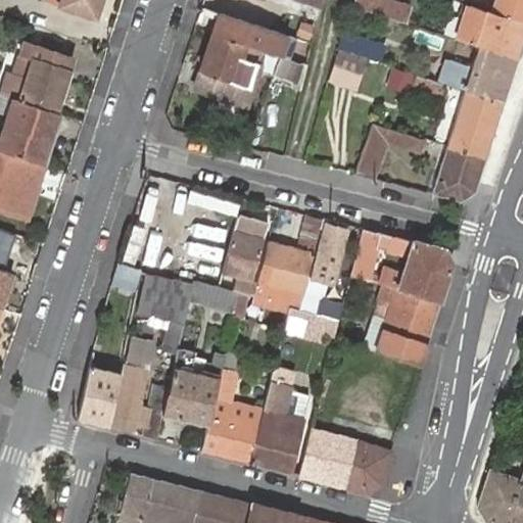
[(95,17),(100,0),(44,0),(44,1),(58,5),(95,17)]
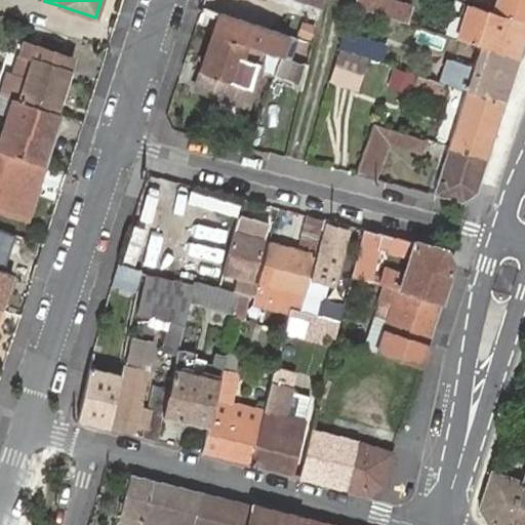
[(321,9),(324,0),(292,0),(293,0),(321,9)]
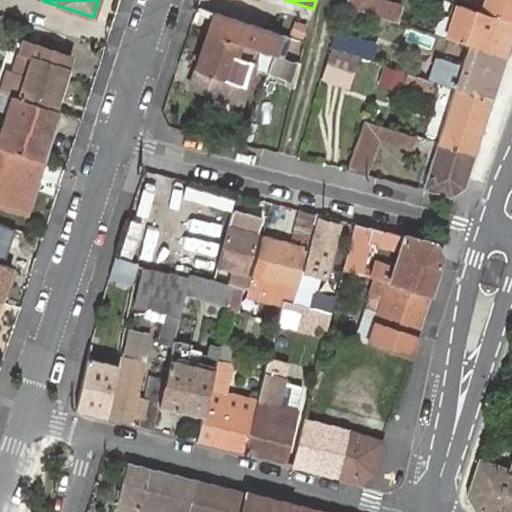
[(347,0),(346,6),(395,22),(400,6),(381,0),(347,0)]
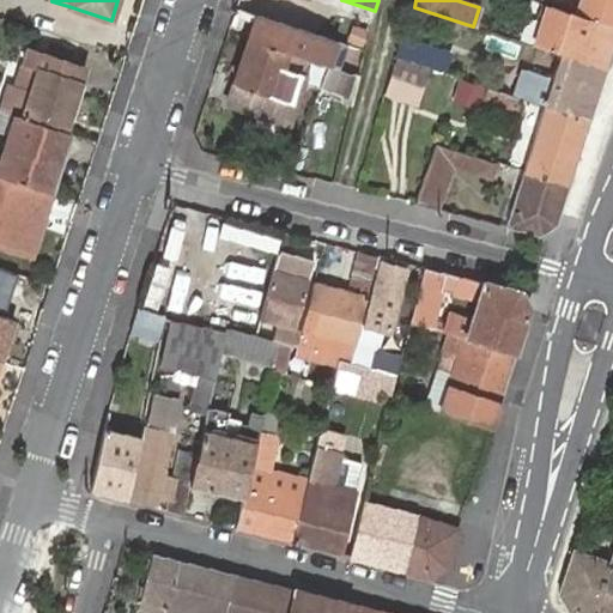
[(612,24),(612,0),(578,0),(576,13),(612,24)]
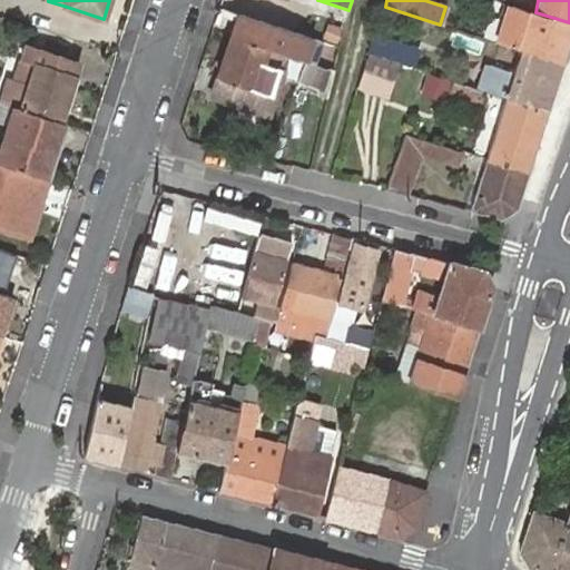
[(510,46),(522,9),(508,3),(495,42),(510,46)]
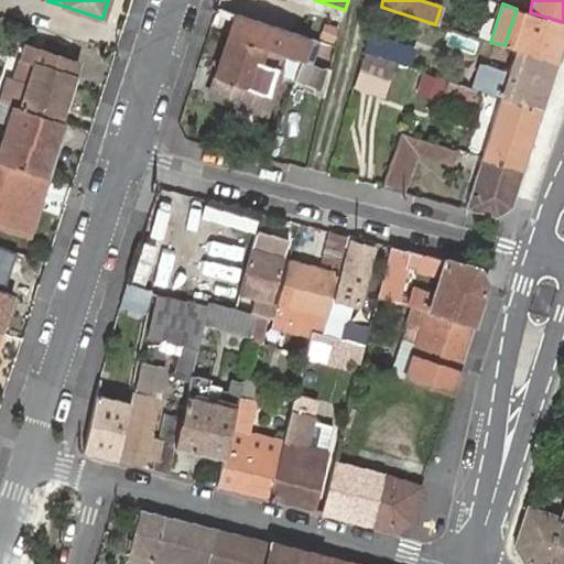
[(559,62),(563,43),(563,22),(530,12),(517,9),(505,45),(517,50),(559,62)]
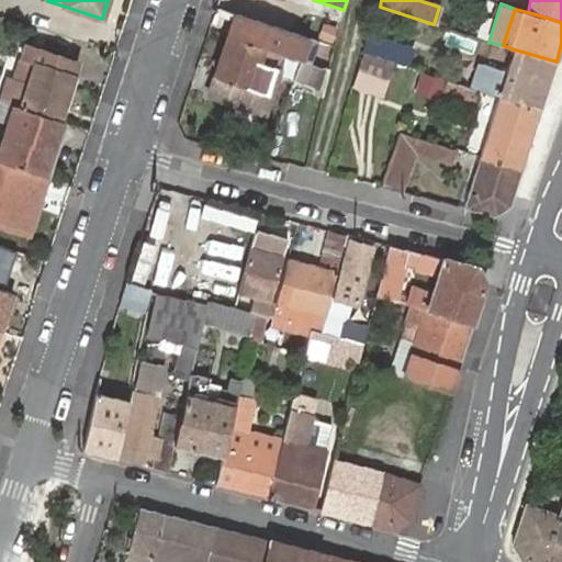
[(263,46),(279,52),(303,59),(311,38),(235,14),(228,34),(263,46)]
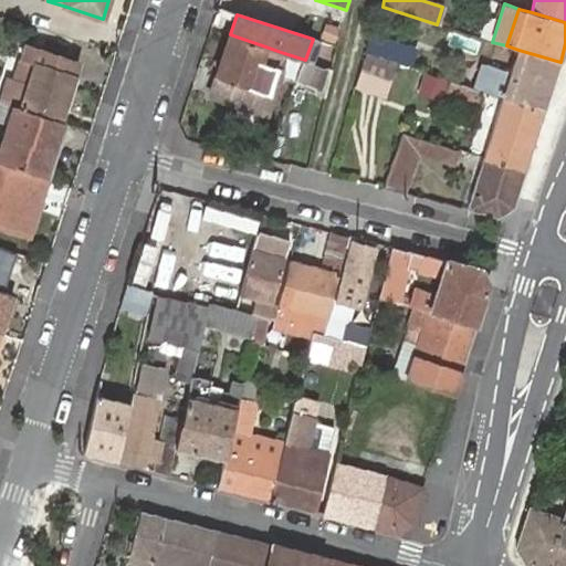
[(220,61),(216,76),(209,95),(238,104),(244,86),(251,88),(266,94),(281,52),(265,46),(230,34),(220,61)]
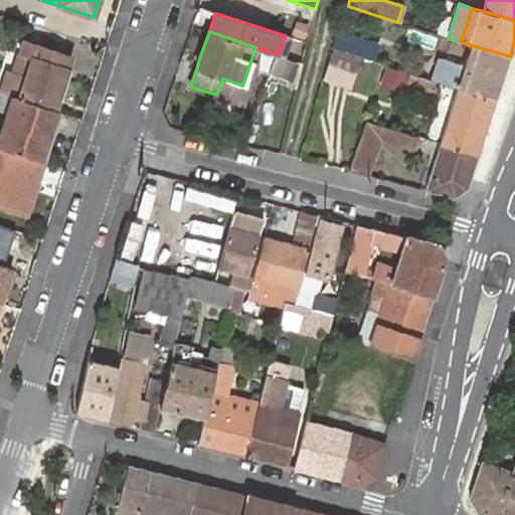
[(18,98),(54,110),(67,69),(71,56),(23,41),(19,54),(31,58),(18,98)]
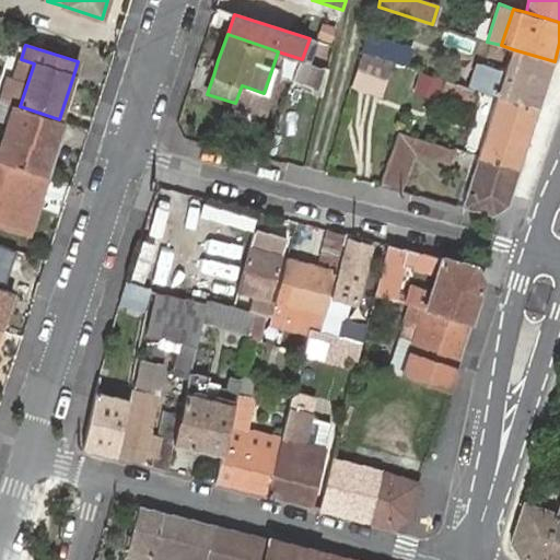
[(539,108),(555,61),(513,49),(506,73),(499,95),(539,108)]
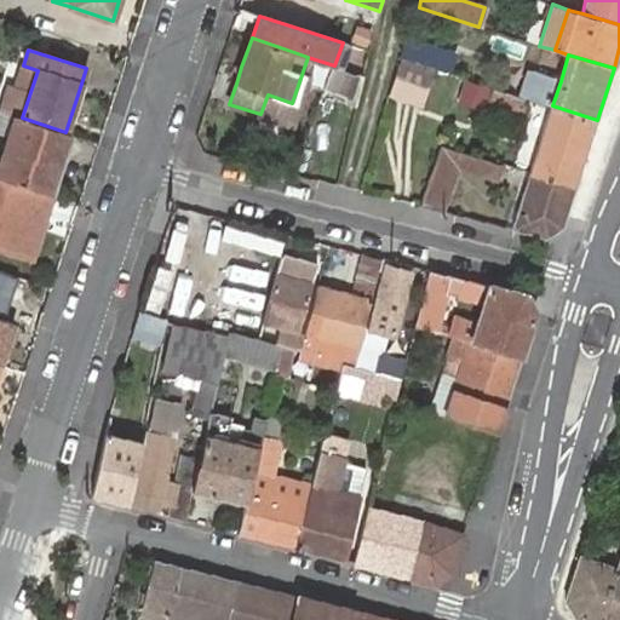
[(434,68),(400,57),(390,85),(424,97),(434,68)]
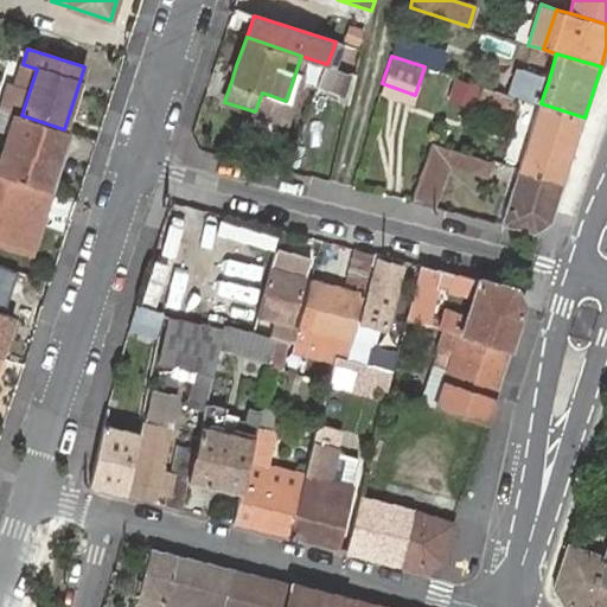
[(16,113),(21,115),(37,69),(23,64),(7,110),(16,113)]
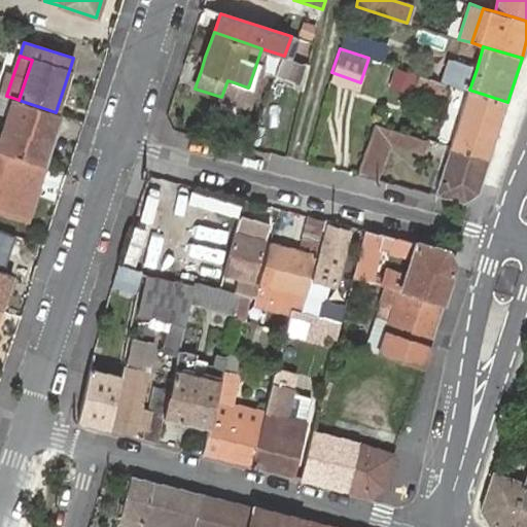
[(279,74),(295,81),(302,65),(285,59),(279,74)]
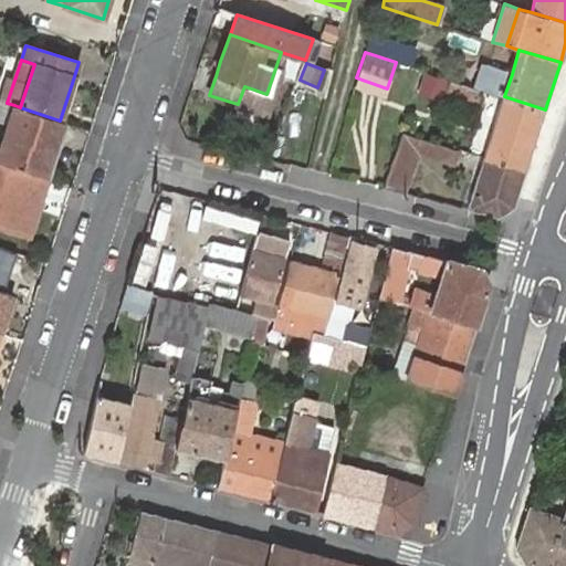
[(489,91),(504,96),(512,74),(482,64),(475,87),(489,91)]
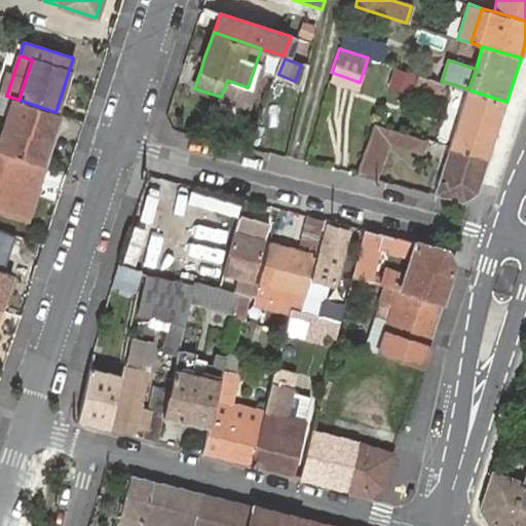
[(395,70),(391,81),(415,88),(419,77),(395,70)]
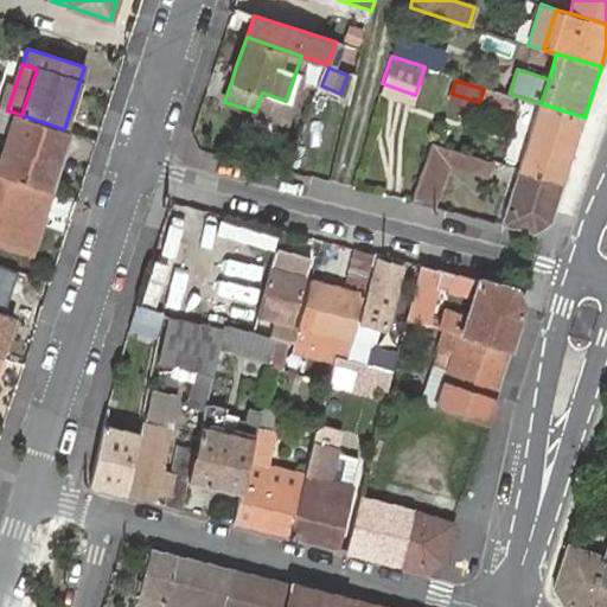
[(484,89),(479,102),(506,110),(511,96),(485,88),(484,89)]
